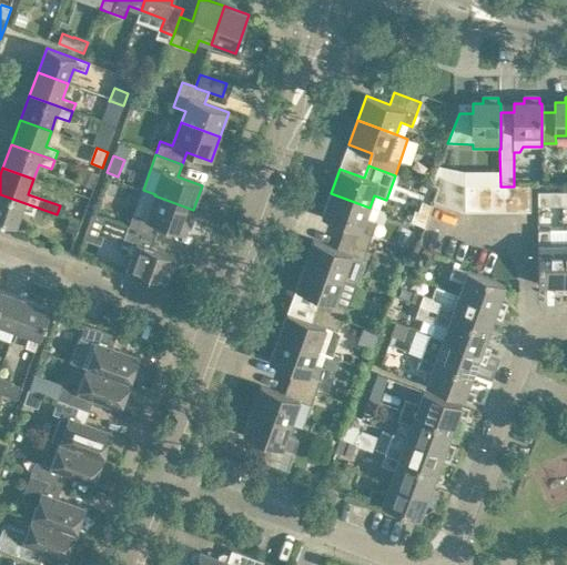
[(98,174),(84,170),(79,185),(93,190),(98,174)]
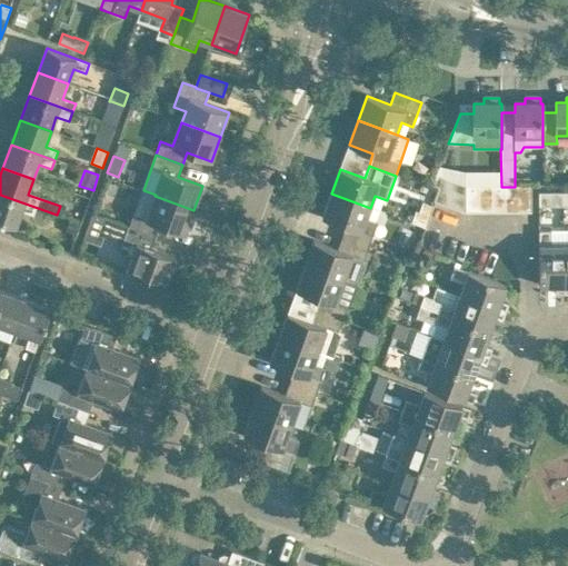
[(445,206),(466,214),(466,187),(437,176),(432,187),(439,189),(435,202),(445,206)]
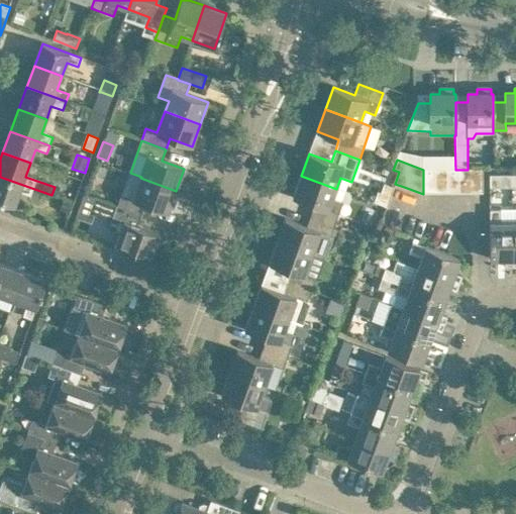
[(435,194),(435,170),(423,170),(423,194),(435,194)]
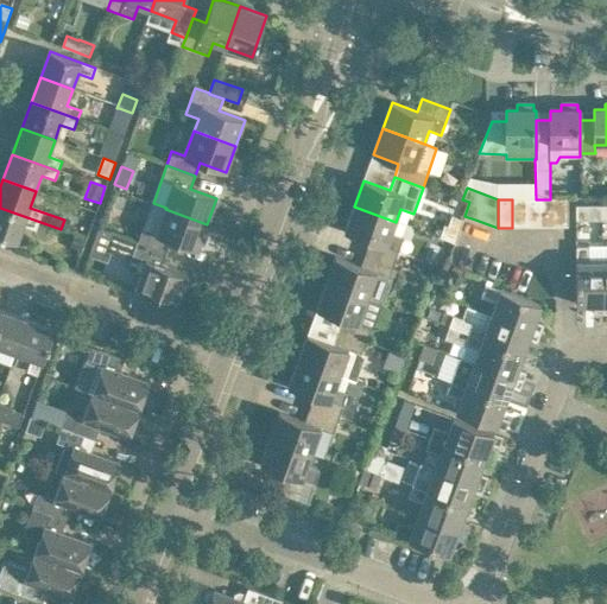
[(526,228),(526,199),(512,199),(512,228),(526,228)]
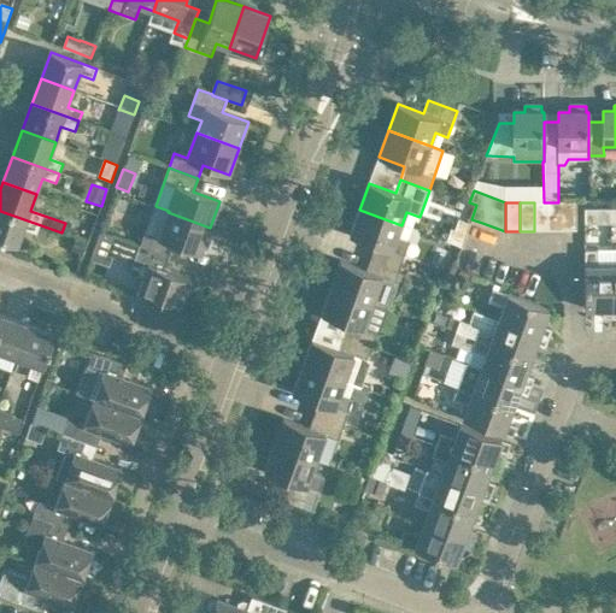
[(544,202),(534,202),(534,231),(549,231),(547,202),(544,202)]
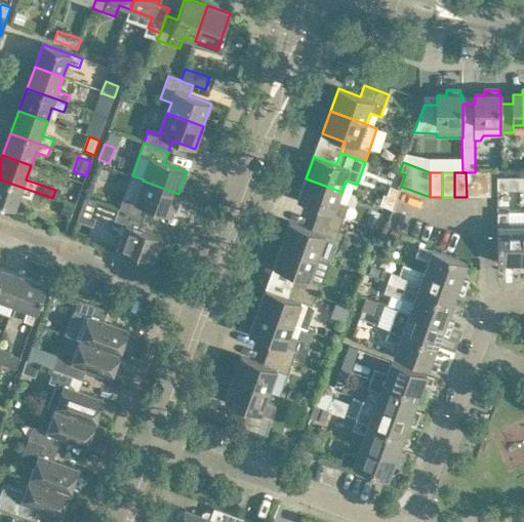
[(478,172),(475,172),(466,172),(467,197),(479,197),(478,172)]
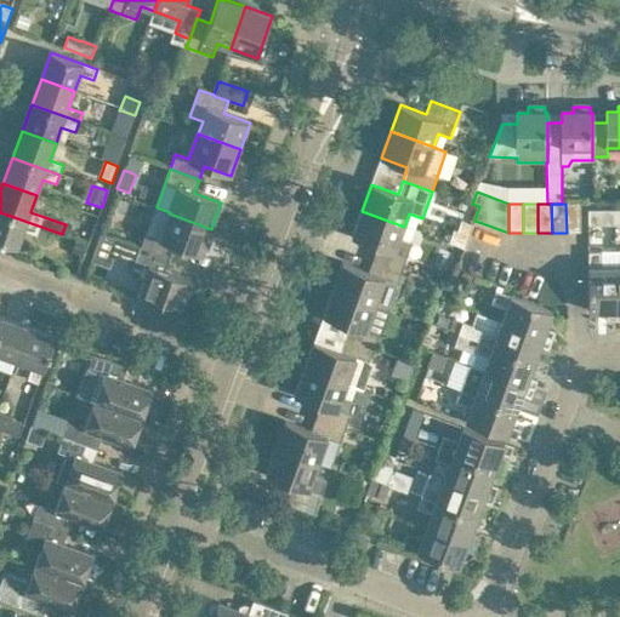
[(580,204),(566,204),(567,233),(581,233),(580,204)]
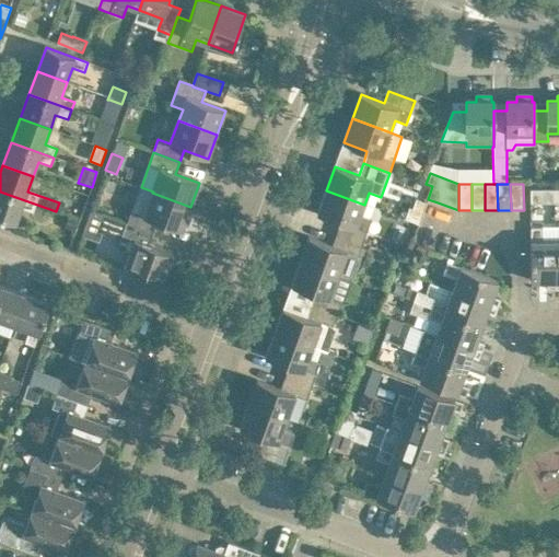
[(372,220),(360,216),(364,205),(326,190),(317,215),(341,223),(337,234),(363,244),(372,220)]
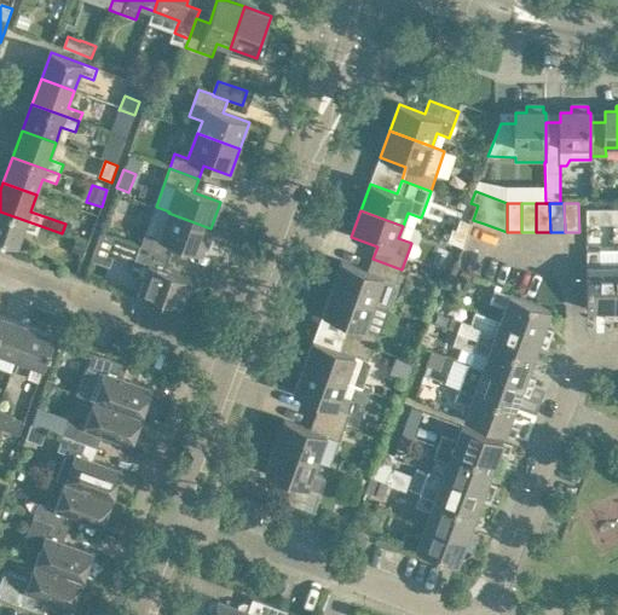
[(587,226),(613,226),(613,210),(587,210),(587,226)]
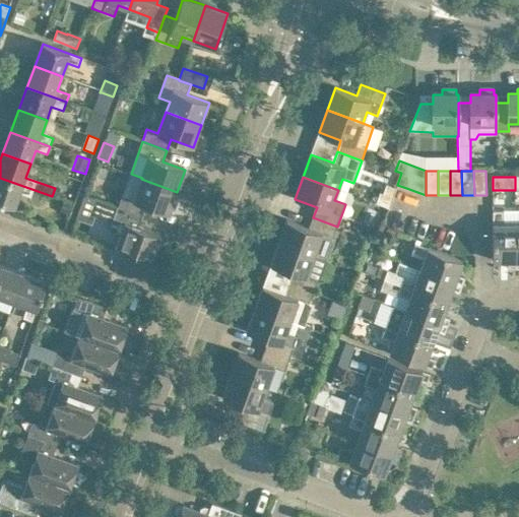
[(19,194),(31,198),(35,190),(0,178),(0,202),(14,208),(19,194)]
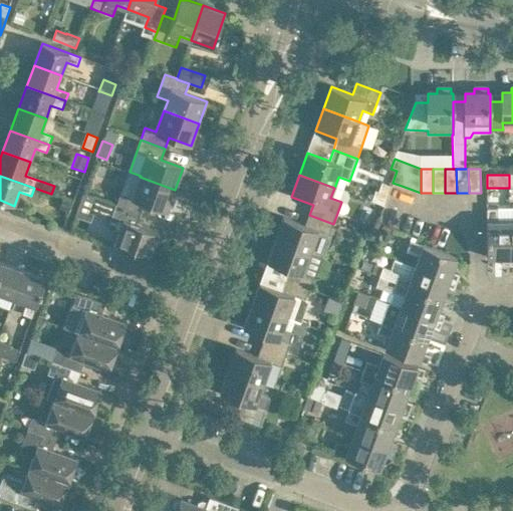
[(121,194),(119,199),(116,206),(142,214),(146,204),(167,212),(175,190),(140,177),(132,198),(121,194)]
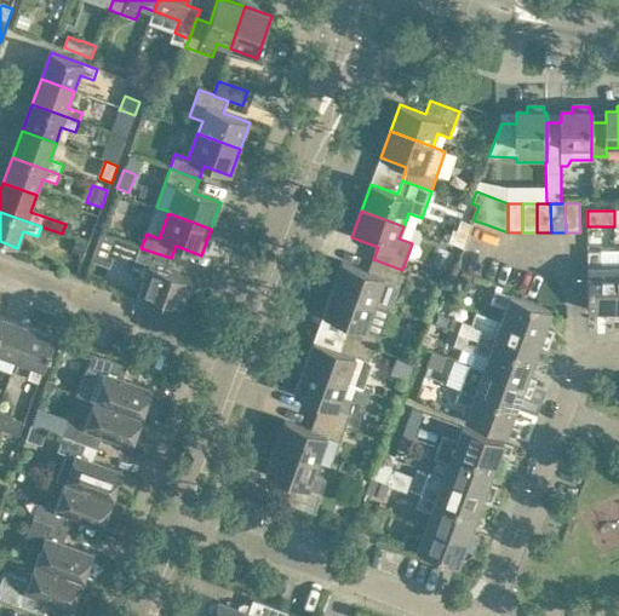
[(473,224),(460,220),(457,231),(453,230),(450,242),(464,248),(473,224)]
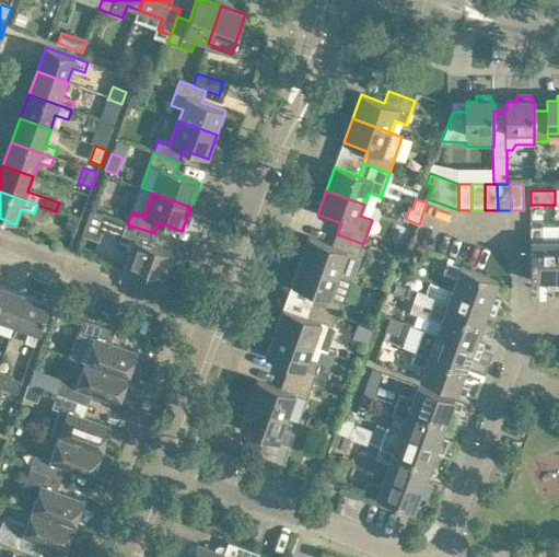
[(91,211),(86,223),(102,230),(107,217),(91,211)]
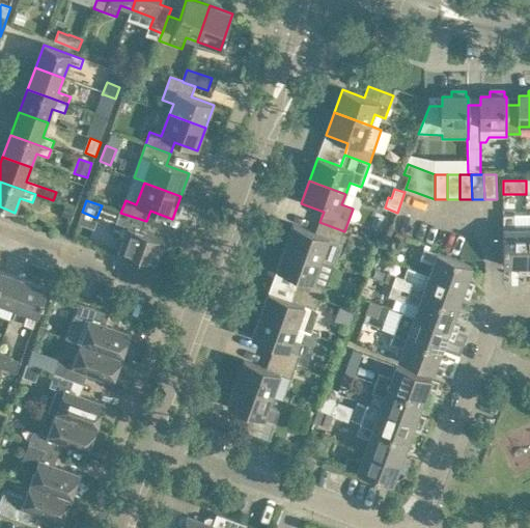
[(164,241),(142,232),(146,221),(120,213),(116,225),(128,229),(119,251),(156,265),(164,241)]
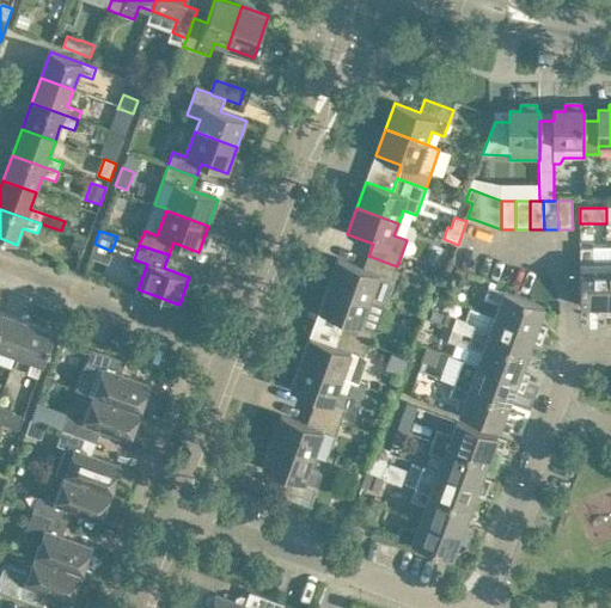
[(608,318),(606,249),(580,249),(580,308),(598,308),(598,318),(608,318)]
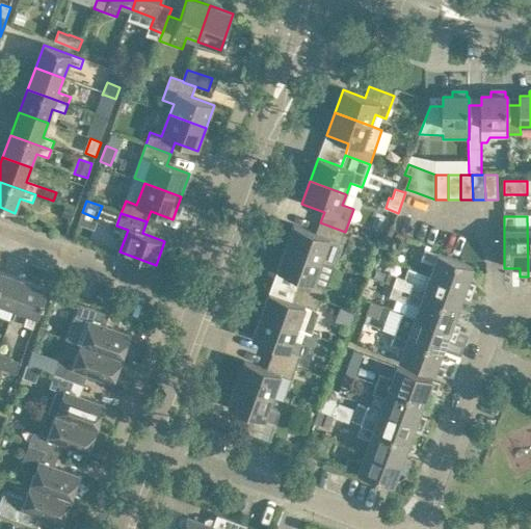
[(316,234),(293,226),(285,248),(321,262),(329,240),(341,244),(345,232),(320,222),(316,234)]
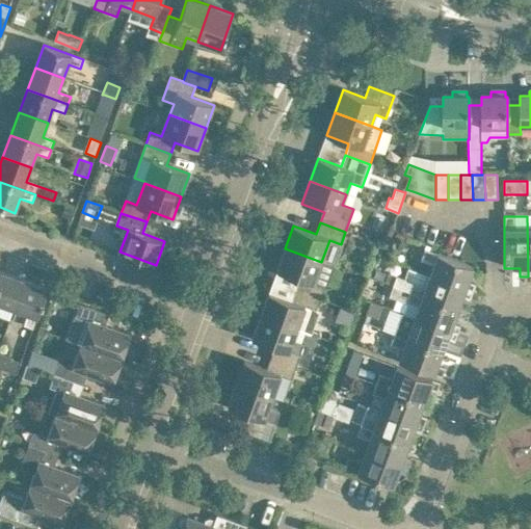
[(299,280),(295,291),(320,299),(325,288),(333,266),(321,262),(285,248),(277,271),(299,280)]
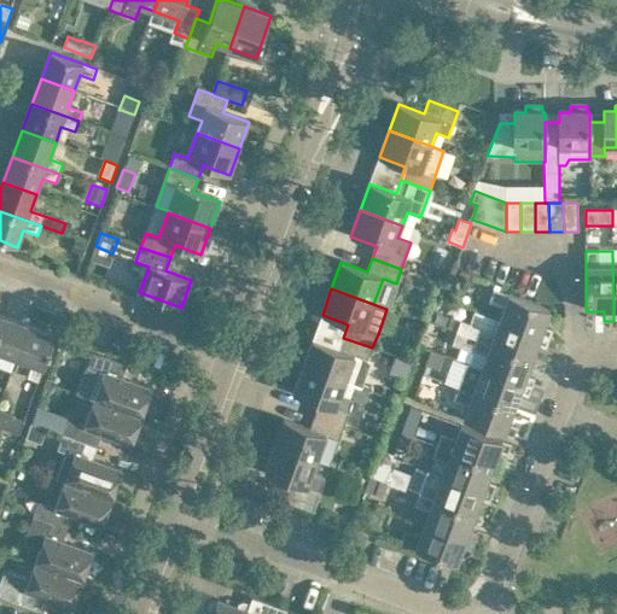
[(489,303),(505,309),(500,322),(549,340),(553,332),(545,328),(551,311),(494,291),(489,303)]
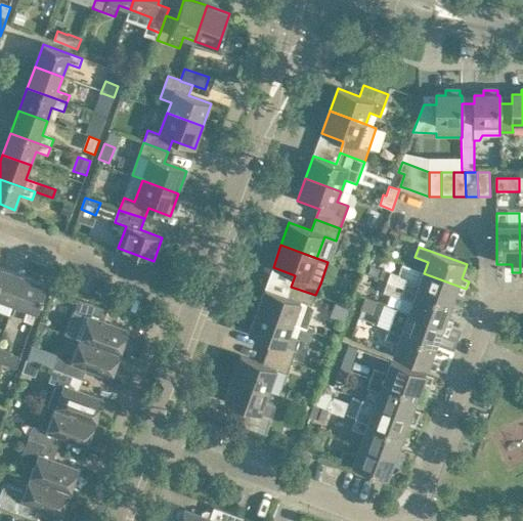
[(398,276),(390,274),(387,284),(451,306),(455,294),(464,296),(466,289),(424,273),(401,266),(398,276)]
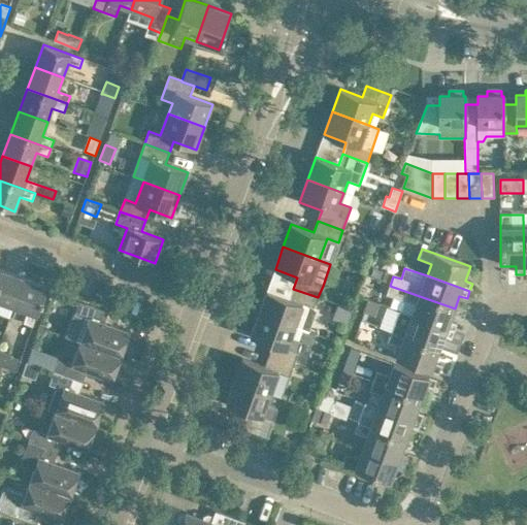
[(25,280),(2,271),(0,276),(0,302),(14,307),(25,280)]
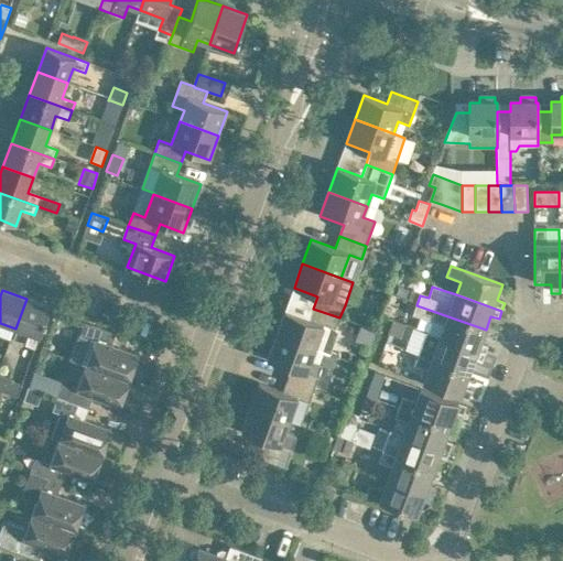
[(51,306),(26,299),(15,328),(30,334),(25,346),(35,349),(51,306)]
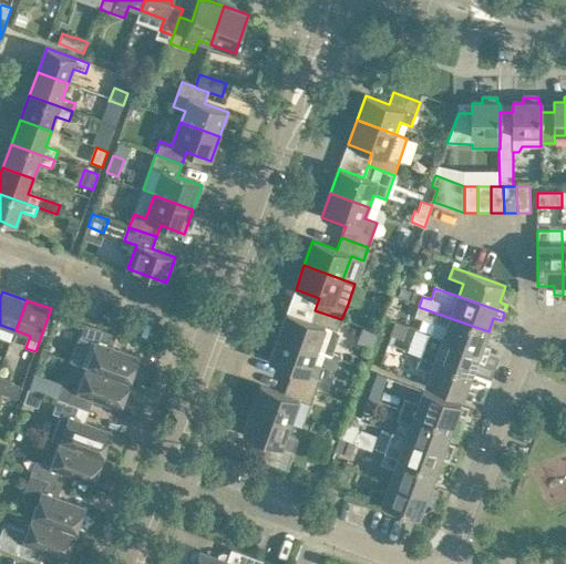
[(415,317),(433,324),(430,336),(489,357),(491,349),(483,346),(489,331),(419,307),(415,317)]
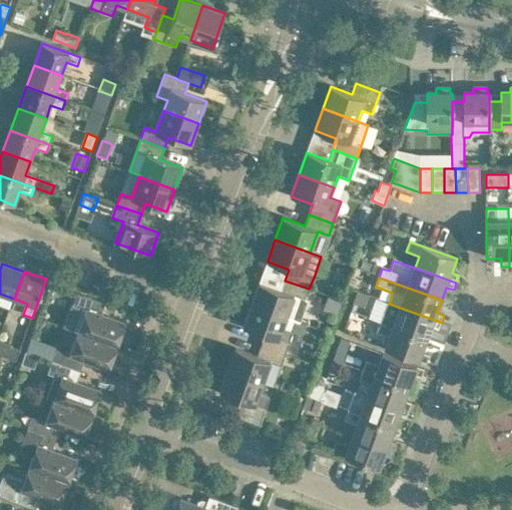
[(301,324),(308,303),(305,301),(309,289),(285,281),(281,292),(260,284),(251,306),(287,318),(301,324)]
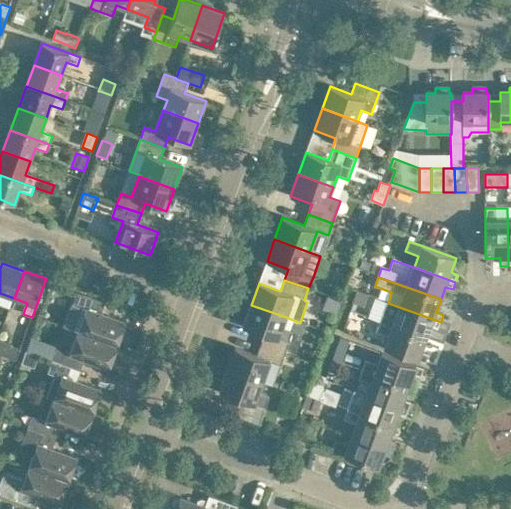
[(358,291),(353,304),(363,308),(368,295),(358,291)]
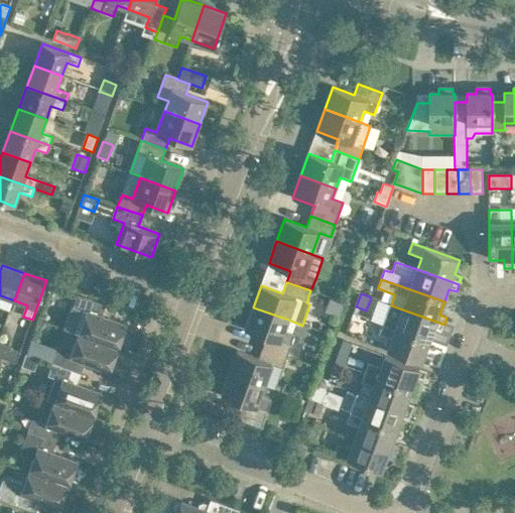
[(84,322),(81,329),(79,335),(118,349),(126,327),(102,317),(106,306),(78,296),(73,307),(78,309),(75,318),(84,322)]
